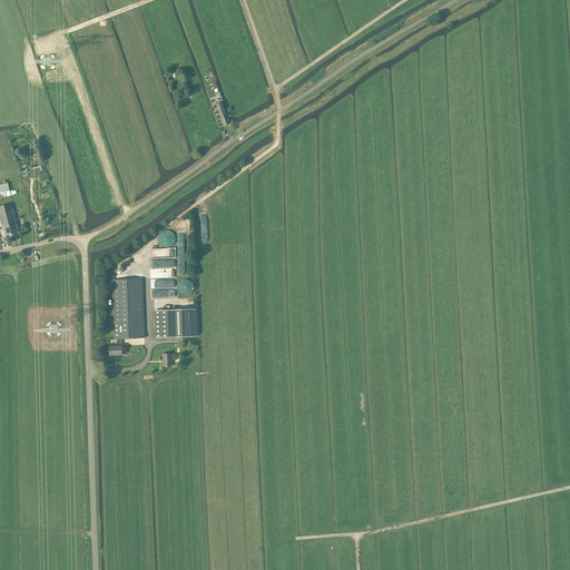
[(223,101),(216,104),(224,126),(229,124),(223,102),(224,102),(223,101)]
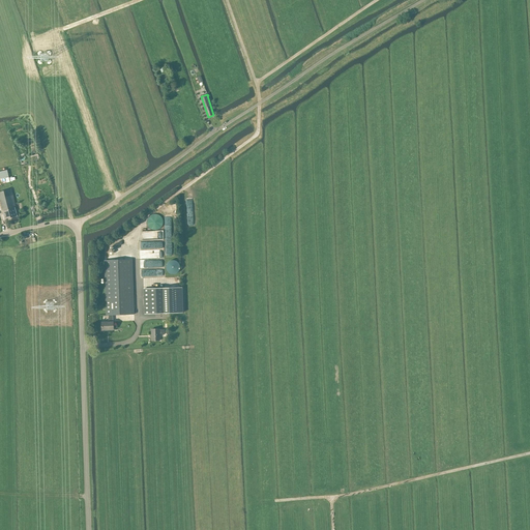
[(11,189),(0,192),(0,201),(1,205),(15,201),(11,189)]
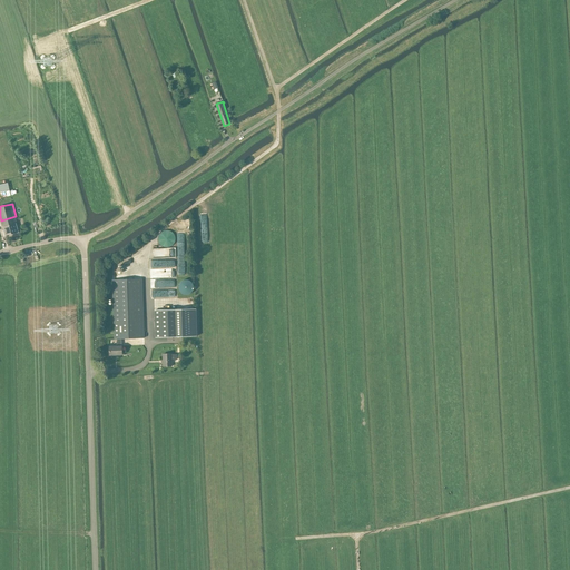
[(2,227),(16,224),(17,223),(16,216),(1,220),(2,227)]
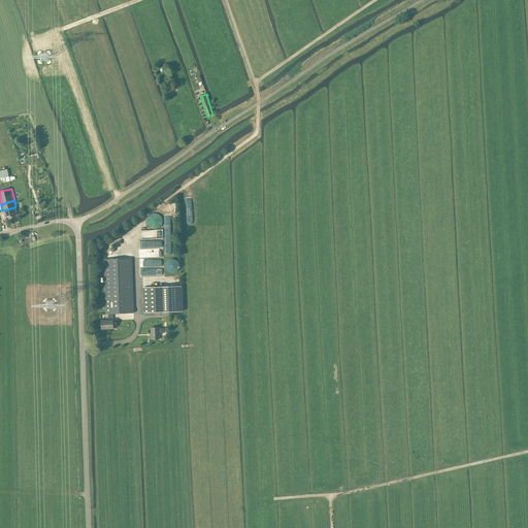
[(2,210),(4,219),(17,216),(14,207),(2,210)]
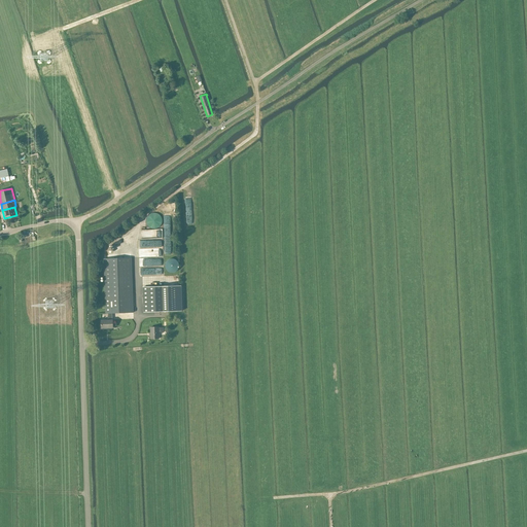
[(156,213),(154,213),(153,213),(152,213),(151,214),(150,214),(149,215),(148,216),(147,217),(147,218),(146,220),(146,221),(146,222),(147,223),(147,224),(148,225),(149,226),(150,227),(151,229),(152,229),(153,229),(154,229),(156,229),(157,229),(159,227),(160,226),(161,225),(162,224),(162,223),(162,222),(163,221),(162,220),(162,218),(162,217),(161,216),(160,215),(159,214),(157,214),(156,213)]
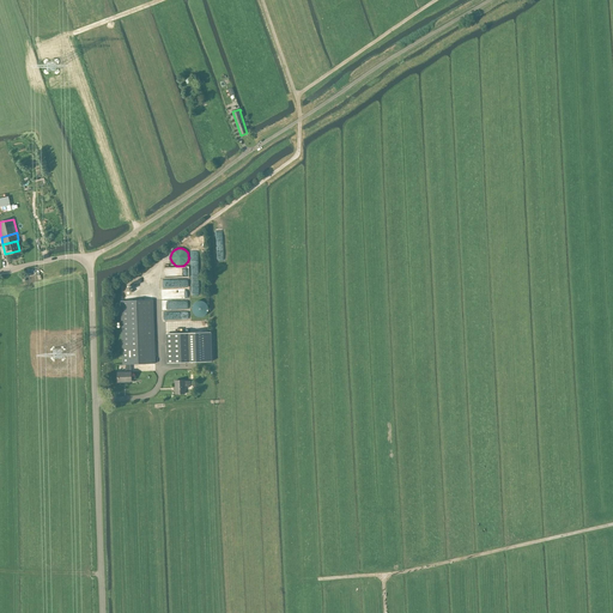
[(155,363),(152,299),(120,301),(122,365),(126,364),(126,372),(117,372),(119,382),(132,382),(131,372),(131,364),(155,363)]
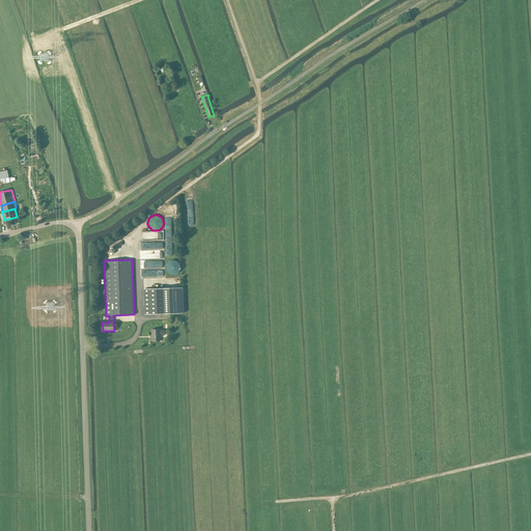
[(183,288),(143,289),(144,315),(184,313),(183,288)]
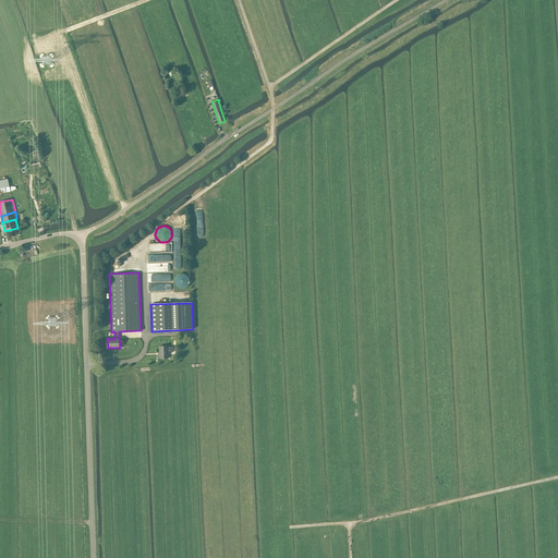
[(168,347),(158,347),(159,360),(169,359),(169,352),(173,352),(173,347),(168,347)]
